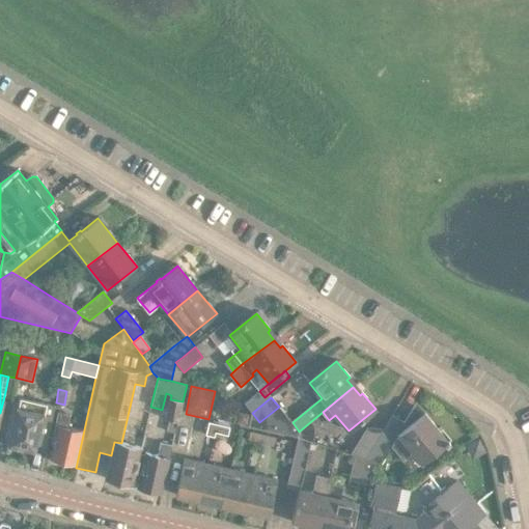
[(177,422),(183,401),(170,399),(166,419),(170,420),(167,432),(175,434),(177,422)]
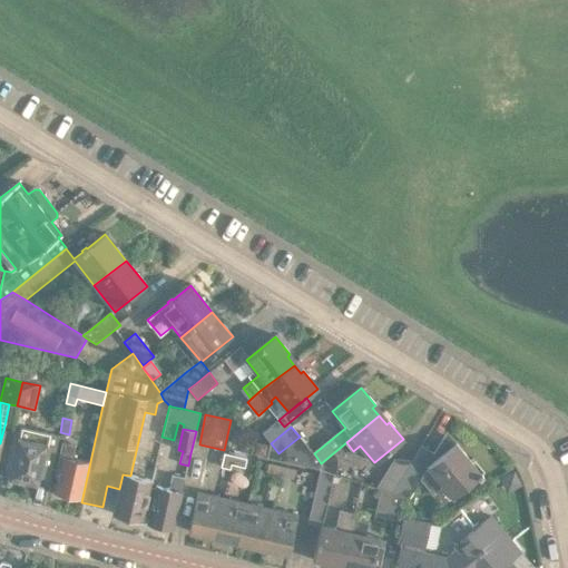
[(228,431),(226,442),(253,448),(255,438),(228,431)]
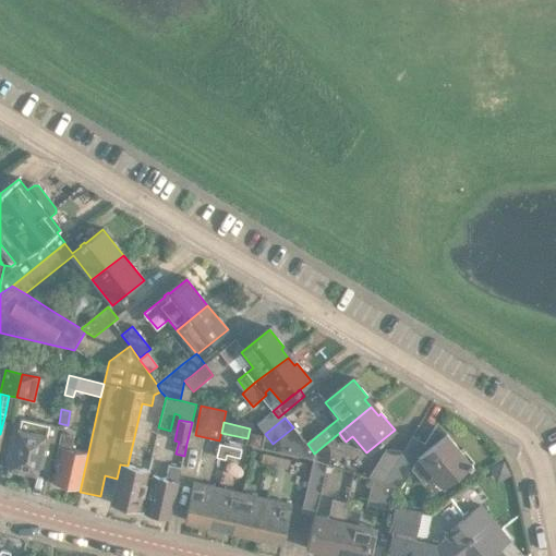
[(19,425),(11,462),(10,468),(17,470),(16,472),(29,474),(33,473),(36,473),(46,431),(19,425)]
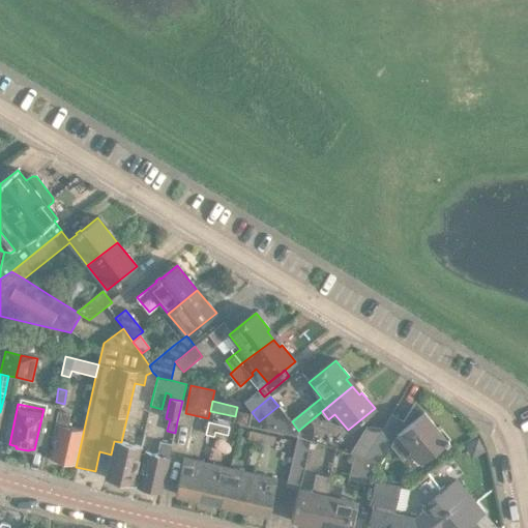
[(259,421),(252,412),(248,427),(297,437),(298,431),(292,421),(284,413),(279,406),(259,421)]
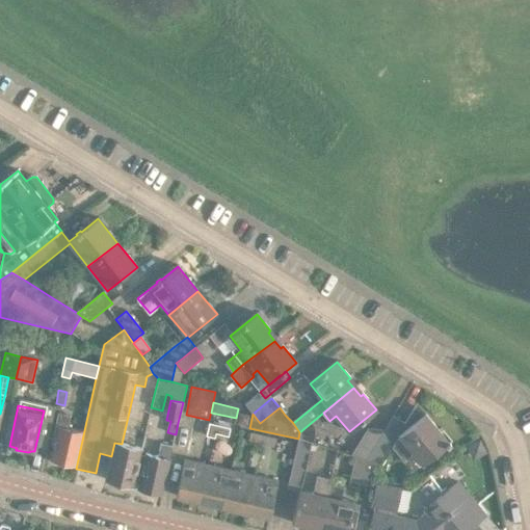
[(405,424),(393,417),(380,438),(366,460),(376,464),(375,464),(381,467),(393,448),(403,461),(413,453),(423,466),(446,446),(447,447),(451,443),(449,442),(448,442),(426,415),(422,417),(415,407),(405,424)]
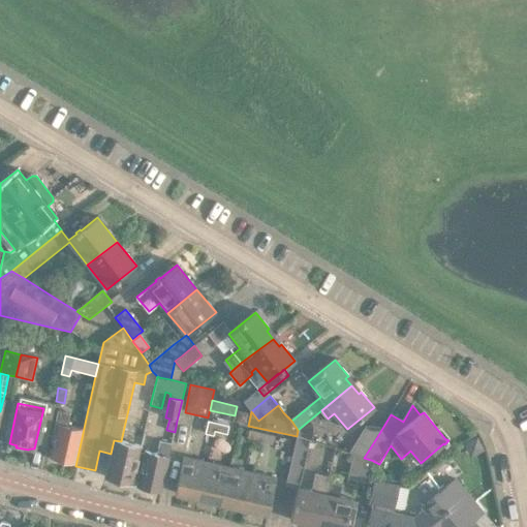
[(53,437),(56,438),(51,458),(61,460),(60,463),(71,465),(72,463),(74,464),(83,430),(67,427),(70,414),(59,411),(53,437)]
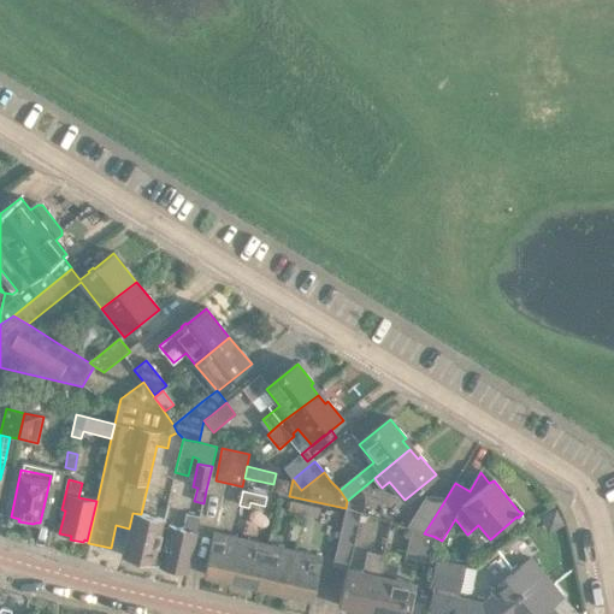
[(276,485),(275,493),(288,496),(290,483),(282,482),(276,485)]
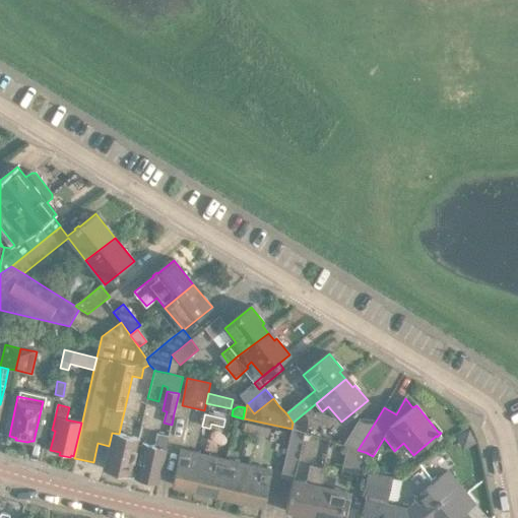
[(305,412),(293,423),(292,429),(305,433),(307,434),(308,428),(308,416),(305,412)]
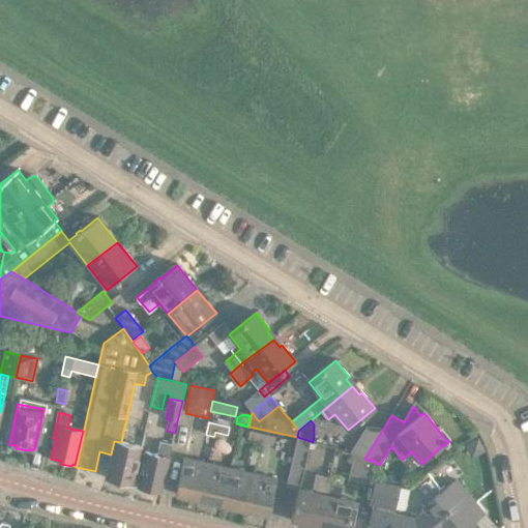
[(214,437),(215,433),(217,424),(209,422),(207,436),(214,437)]
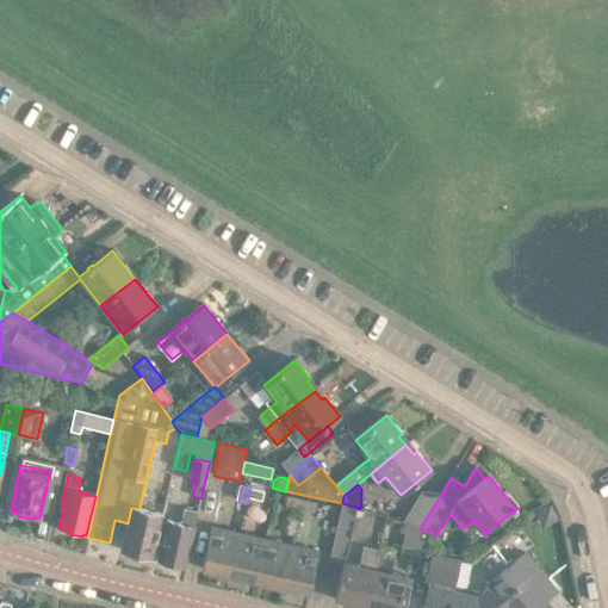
[(265,492),(250,489),(248,498),(262,502),(265,492)]
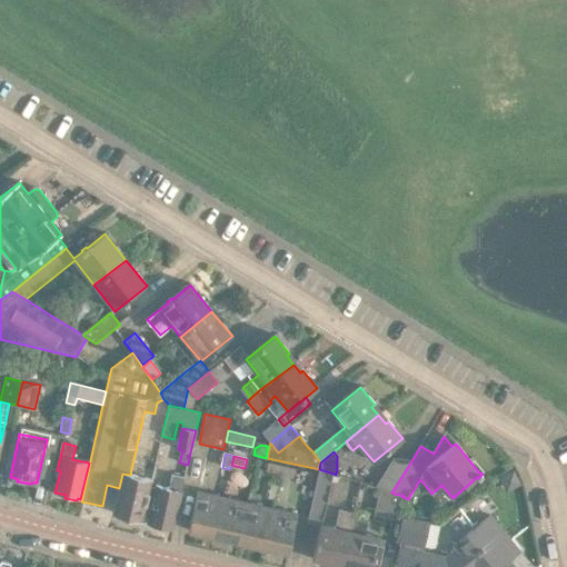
[(394,460),(377,488),(380,489),(391,493),(407,468),(394,460)]
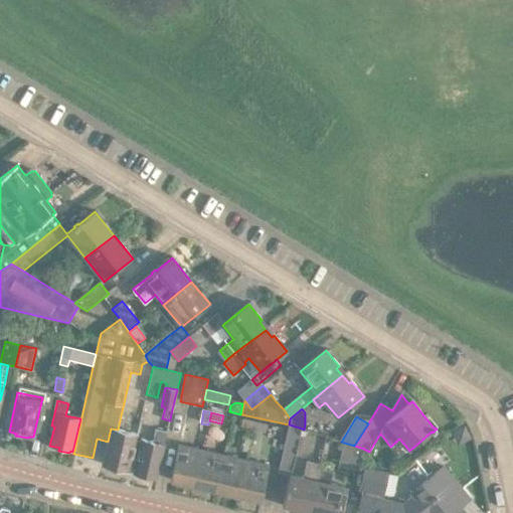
[(241,428),(253,431),(255,422),(243,419),(241,428)]
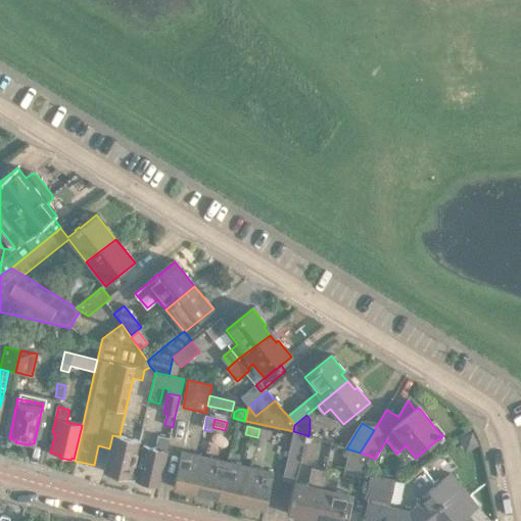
[(259,429),(257,437),(271,440),(272,432),(259,429)]
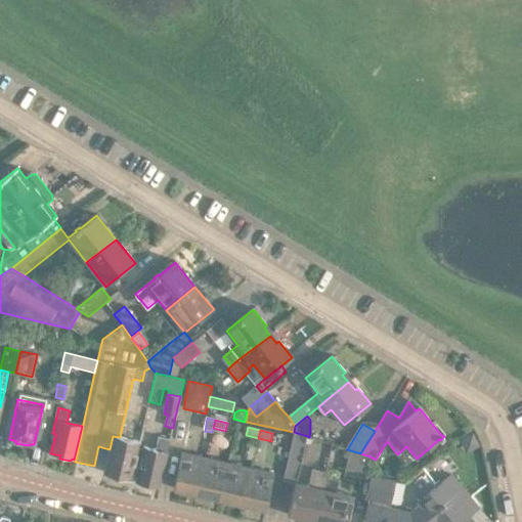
[(307,437),(307,436),(294,432),(283,481),(295,484),(295,483),(296,483),(307,437)]
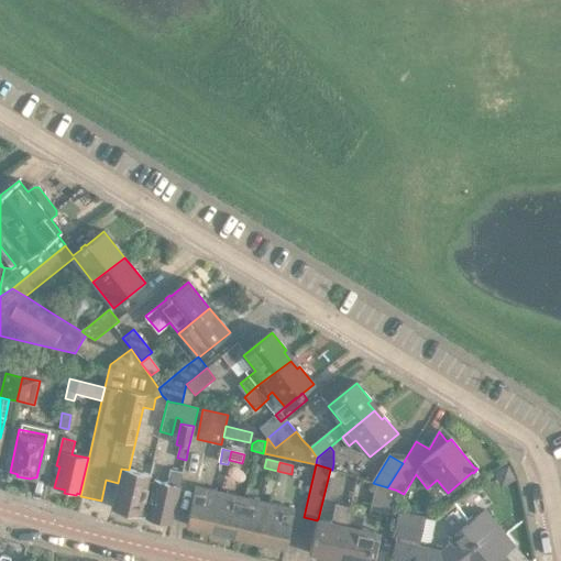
[(515,481),(508,468),(496,474),(501,483),(506,485),(515,481)]
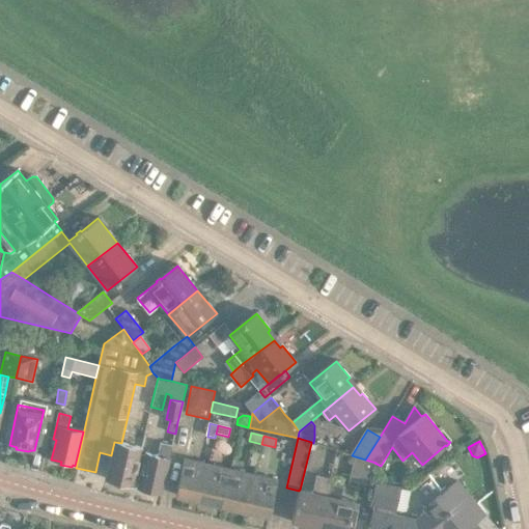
[(106,479),(133,485),(141,448),(121,443),(114,442),(111,455),(106,479)]
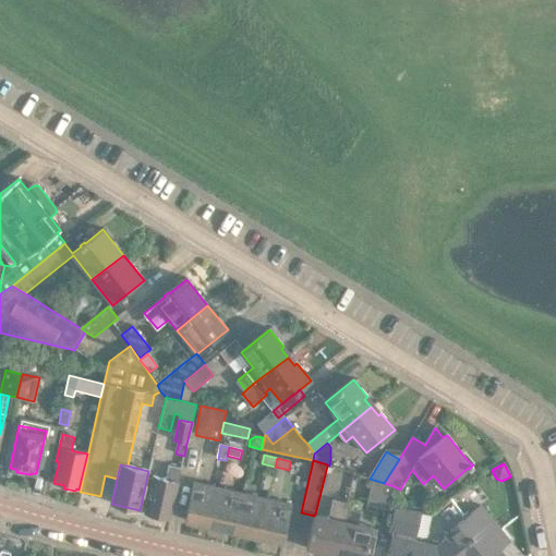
[(170,519),(181,469),(169,467),(166,480),(153,476),(145,512),(147,514),(149,518),(156,519),(160,516),(170,519)]
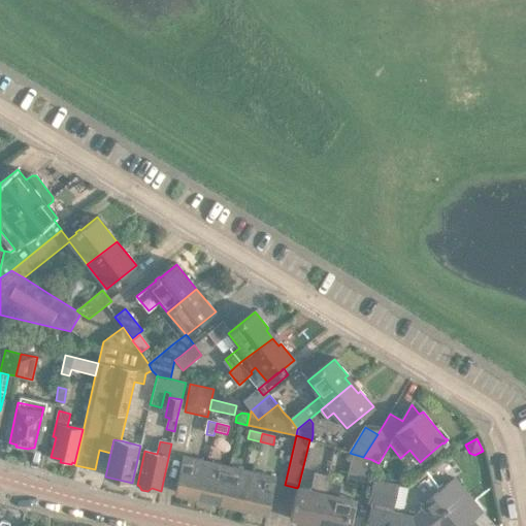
[(347,478),(368,483),(372,460),(373,460),(363,457),(353,454),(347,478)]
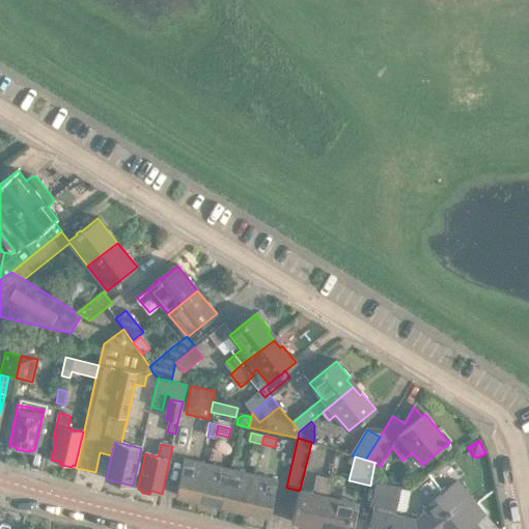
[(176,496),(200,501),(209,465),(184,460),(176,496)]
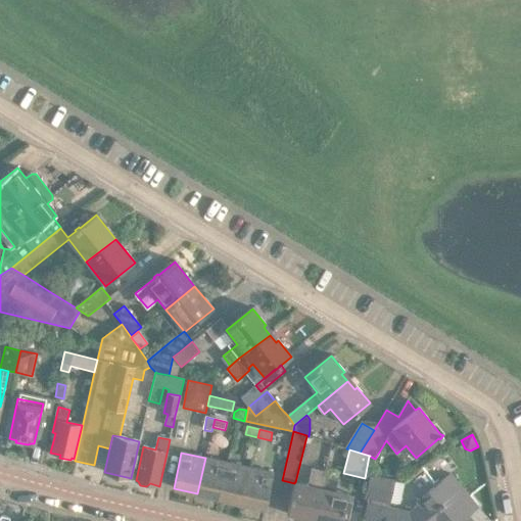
[(197,493),(216,498),(220,499),(228,463),(205,458),(197,493)]
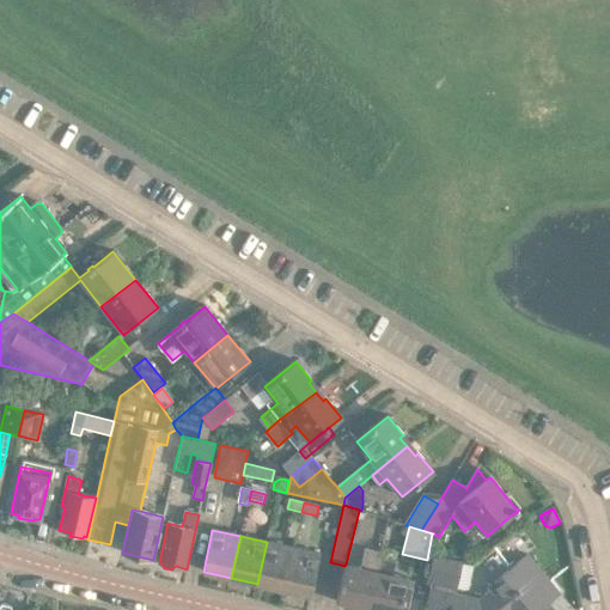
[(257,584),(284,590),(293,548),(267,542),(257,584)]
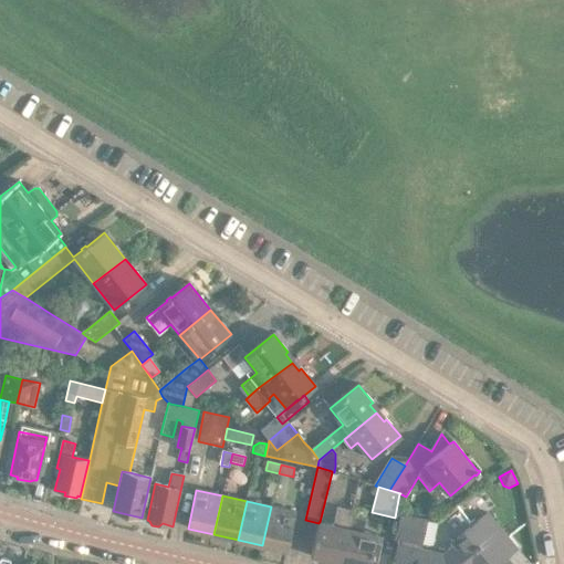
[(295,512),(271,507),(262,545),(286,551),(295,512)]
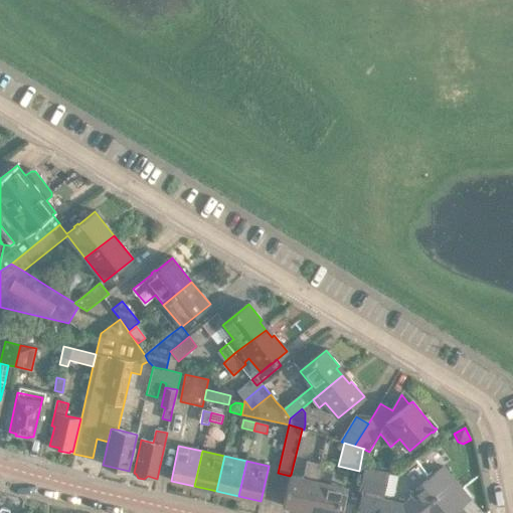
[(302,508),(310,510),(317,481),(319,469),(320,466),(307,463),(304,478),(291,475),(290,475),(290,476),(283,506),(301,510),(302,508)]
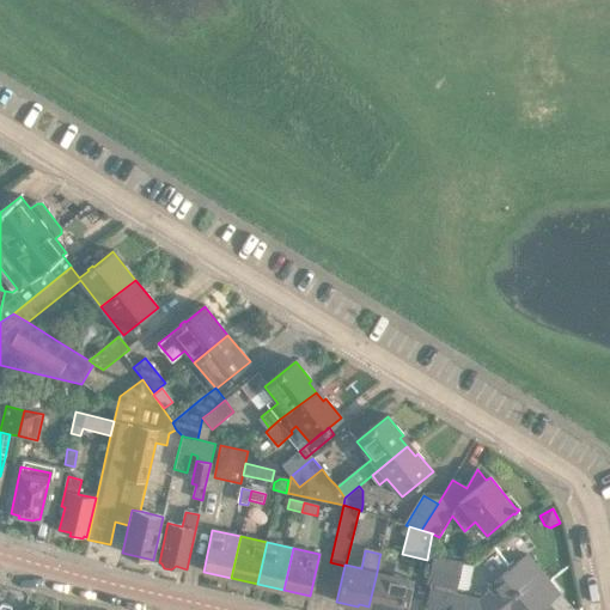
[(540,609),(548,603),(540,593),(548,583),(549,583),(528,555),(489,587),(492,591),(480,601),(455,595),(463,563),(432,556),(427,583),(431,583),(425,608),(431,609),(540,609)]
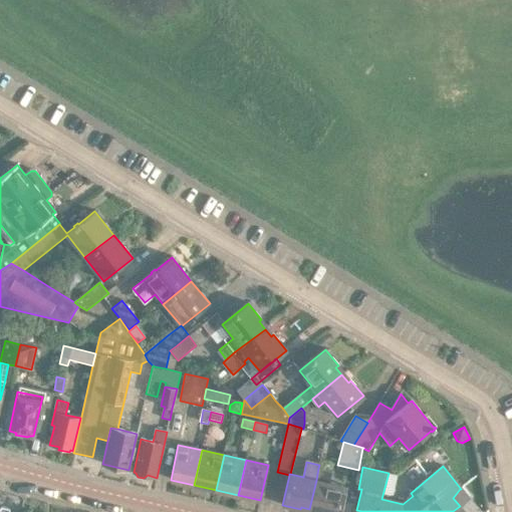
[(318,468),(316,480),(309,509),(316,511),(342,511),(348,488),(342,487),(342,486),(329,483),(332,471),(318,468)]
